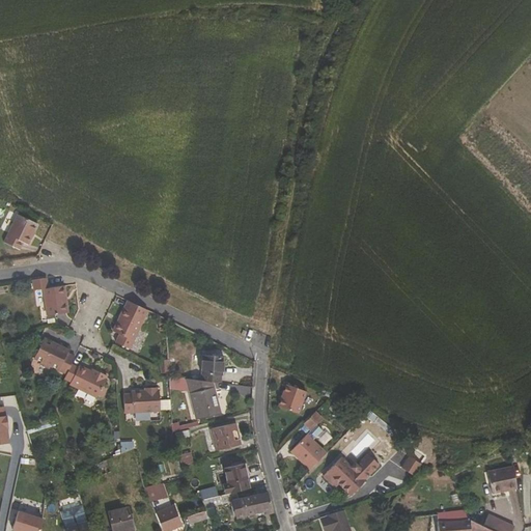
[(24,244),(27,236),(31,239),(37,225),(17,215),(3,243),(20,251),(24,244)]
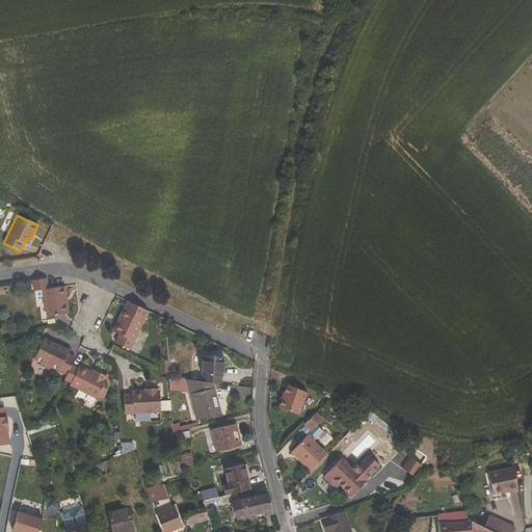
[(31,280),(34,290),(49,286),(47,276),(31,280)]
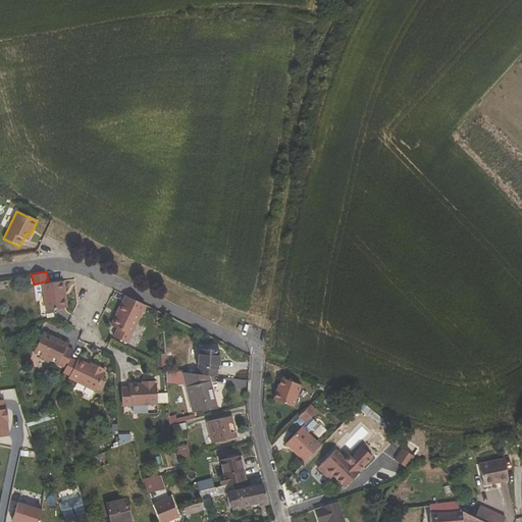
[(64,281),(47,283),(42,284),(44,311),(67,308),(64,281)]
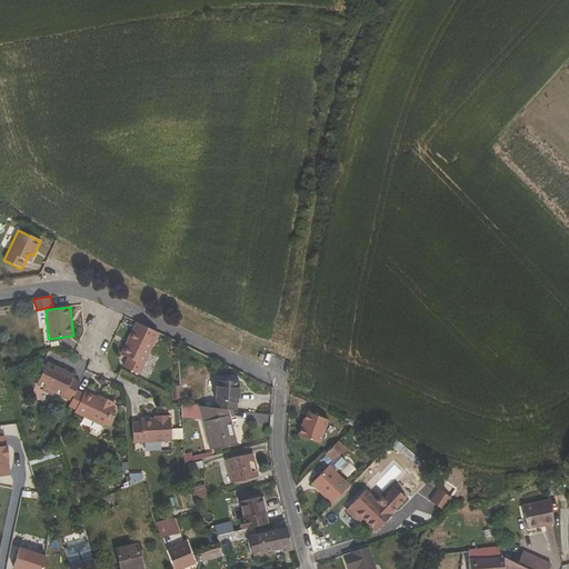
[(138,322),(122,356),(129,359),(125,369),(139,376),(159,333),(138,322)]
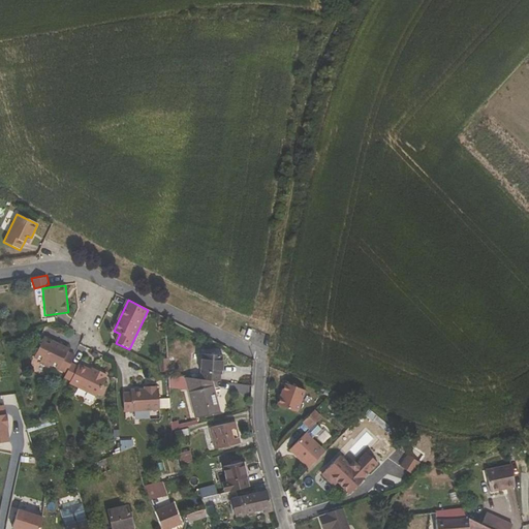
[(67,351),(68,349),(43,337),(33,359),(40,362),(39,364),(49,369),(50,367),(65,374),(71,363),(74,355),(67,351)]
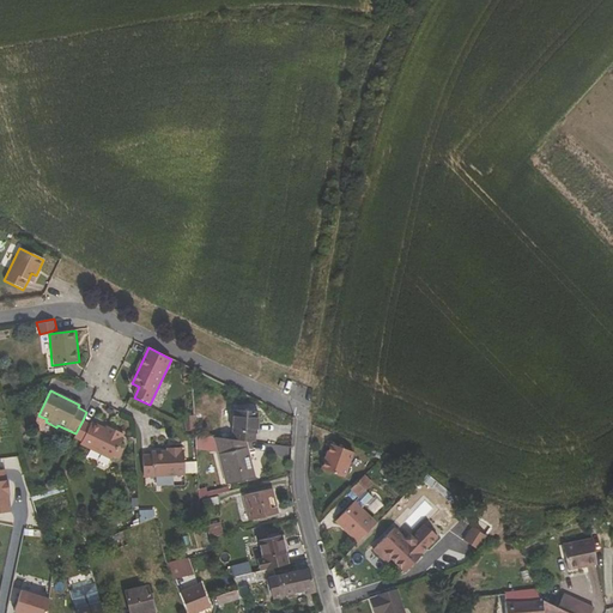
[(244,442),(254,443),(255,434),(256,434),(258,412),(234,411),(232,432),(234,432),(232,439),(234,441),(244,442)]
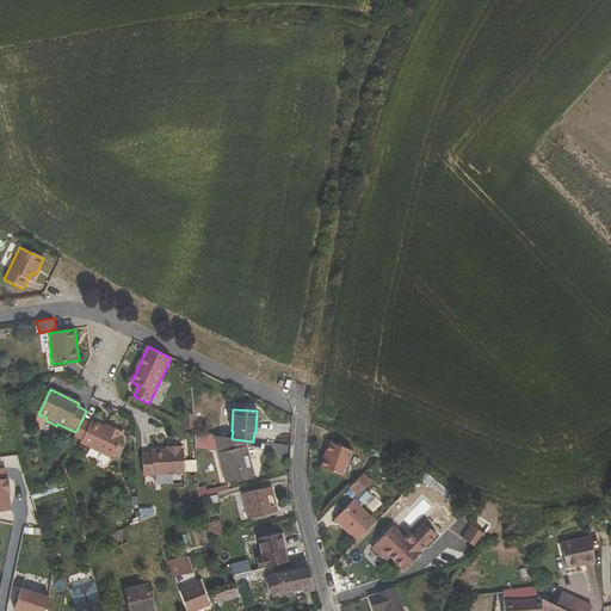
[(80,440),(79,444),(110,460),(123,432),(110,426),(109,429),(104,426),(92,420),(91,423),(82,419),(75,432),(73,437),(80,440)]
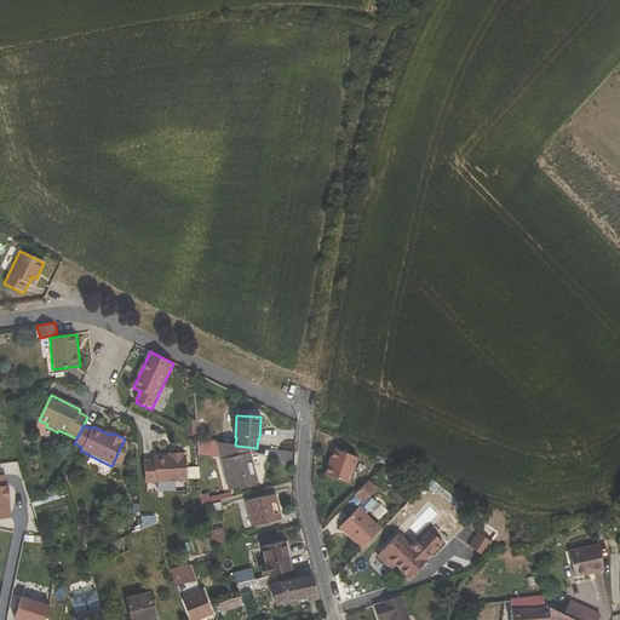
[(250,454),(239,455),(236,446),(235,445),(197,441),(197,442),(197,455),(220,458),(229,491),(257,483),(250,454)]
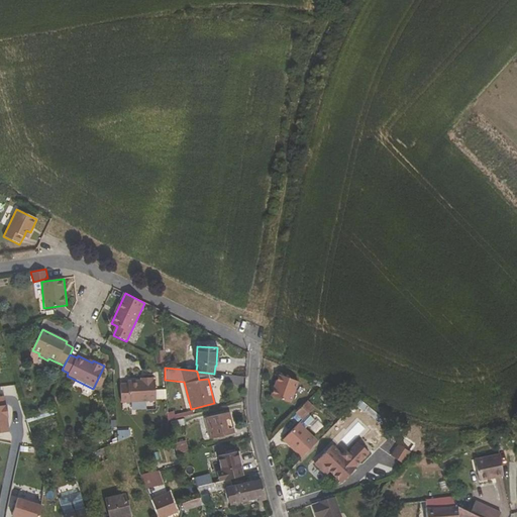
[(206,373),(197,372),(199,380),(208,379),(206,373)]
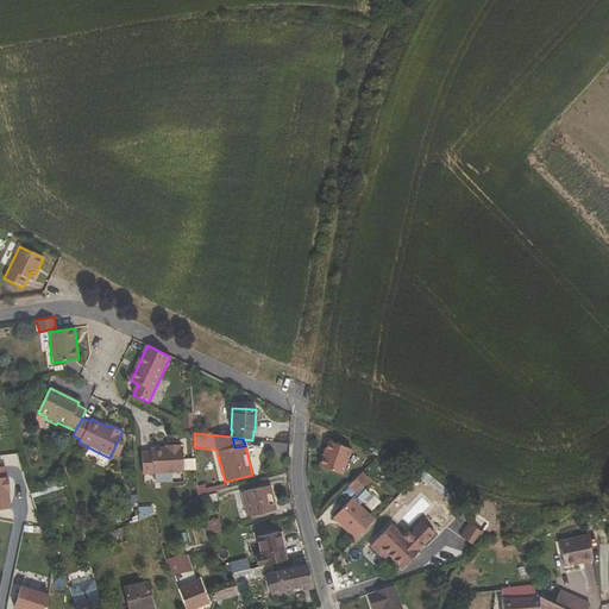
[(336,472),(341,444),(330,438),(319,464),(336,472)]
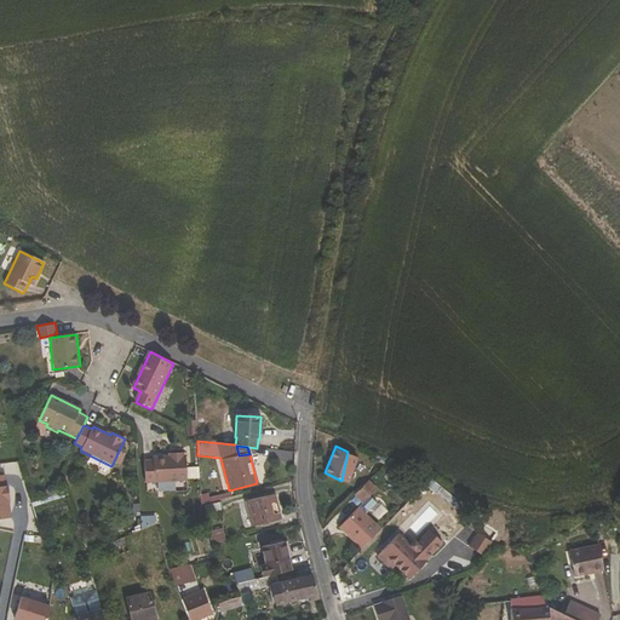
[(356,455),(348,452),(342,481),(346,482),(356,455)]
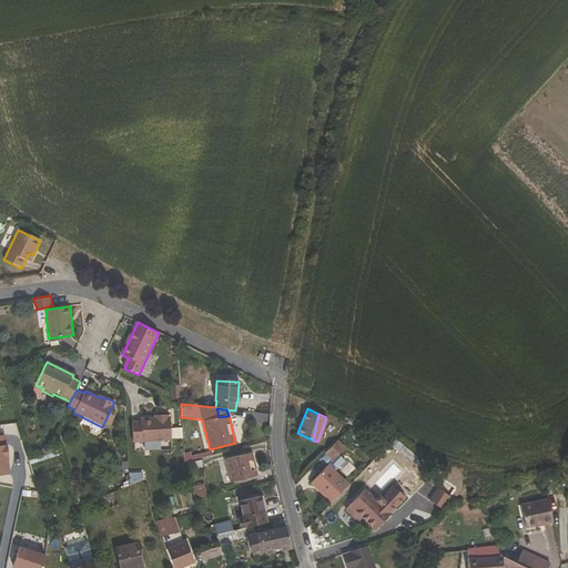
[(159,418),(155,419),(140,419),(141,423),(133,424),(133,443),(172,440),(171,417),(169,417),(169,415),(159,416),(159,418)]
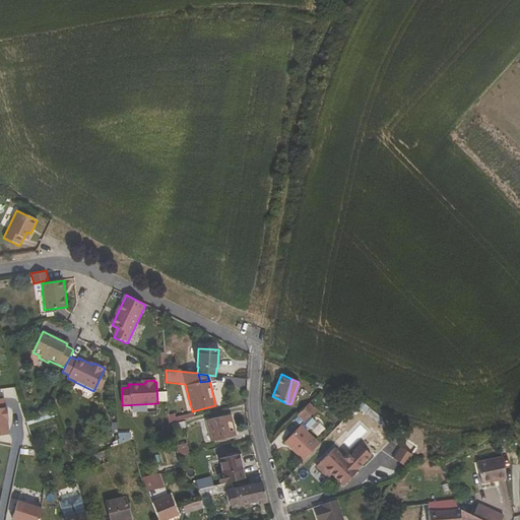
[(303,420),(314,409),(309,403),(298,414),(303,420)]
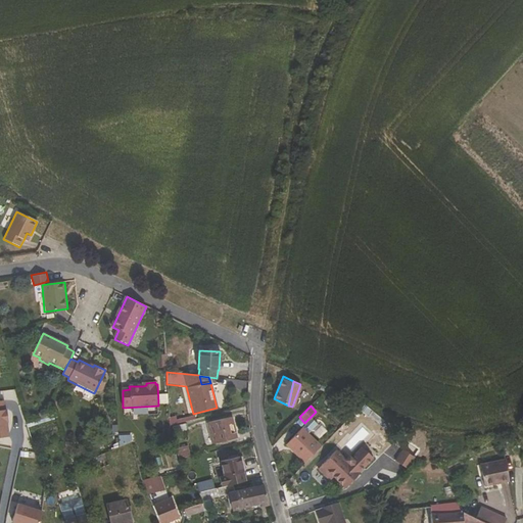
[(53,416),(51,410),(42,412),(43,414),(44,419),(53,416)]
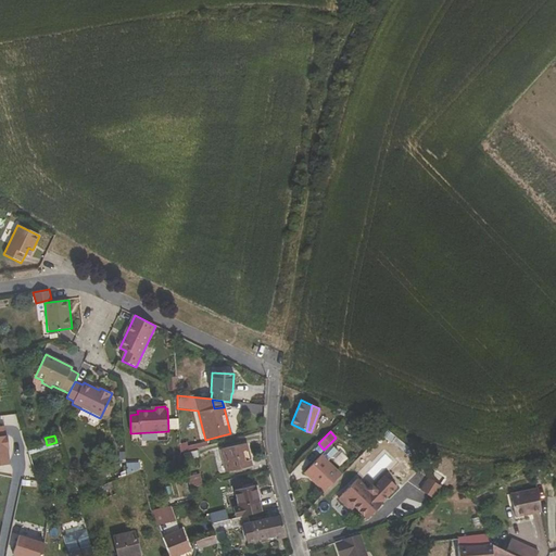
[(42,446),(28,451),(30,455),(59,446),(57,442),(47,445),(42,446)]
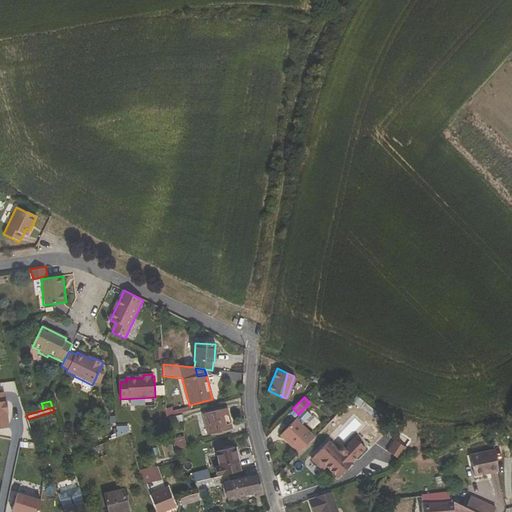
[(223,434),(223,432),(232,429),(227,409),(203,414),(208,435),(216,433),(217,436),(223,434)]
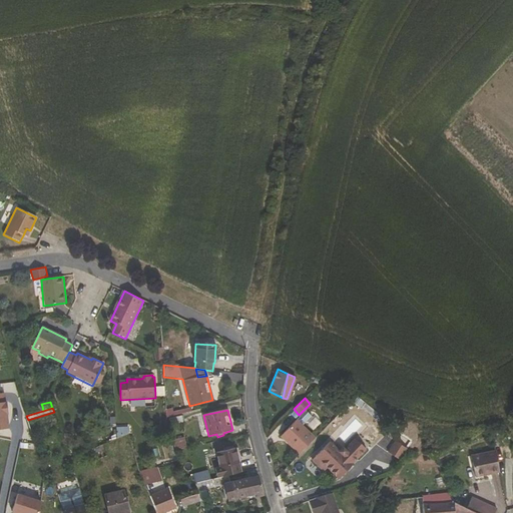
[(183,423),(181,416),(168,419),(170,426),(183,423)]
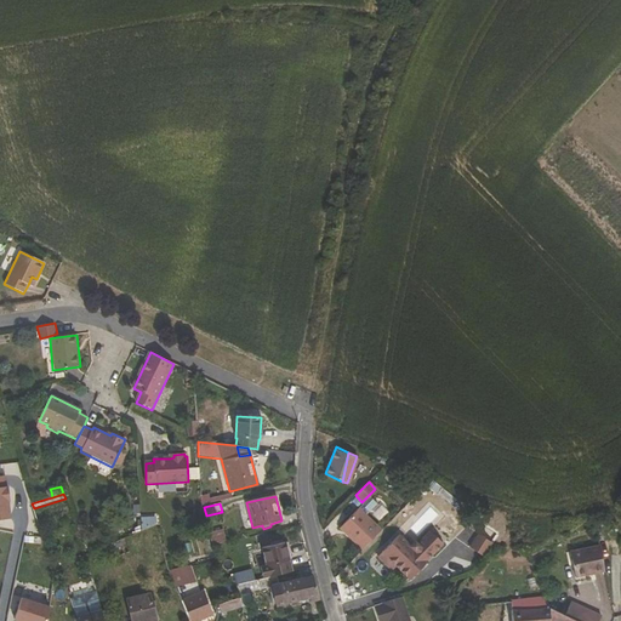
[(382,530),(359,508),(341,527),(354,540),(352,542),(362,552),(382,530)]
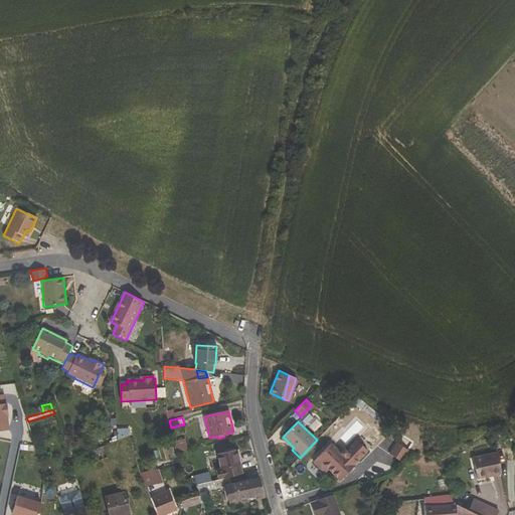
[(292,450),(294,448),(283,437),(281,440),(292,450)]
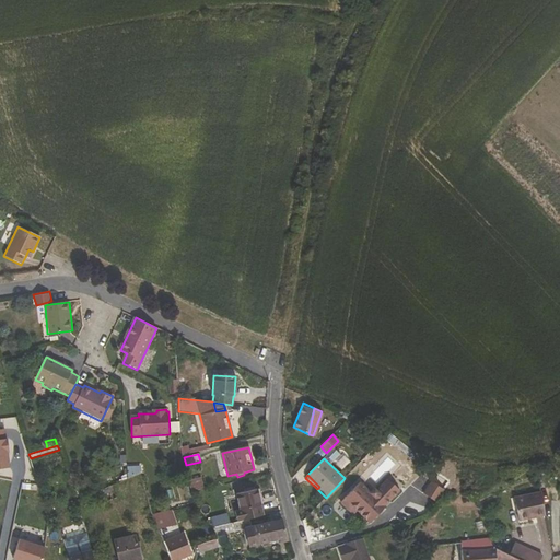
[(191,493),(203,490),(200,478),(188,481),(191,493)]
